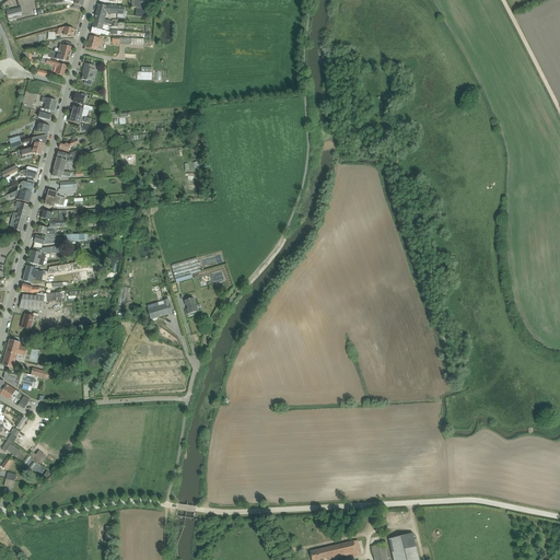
[(8,12),(10,21),(24,18),(22,9),(8,12)]
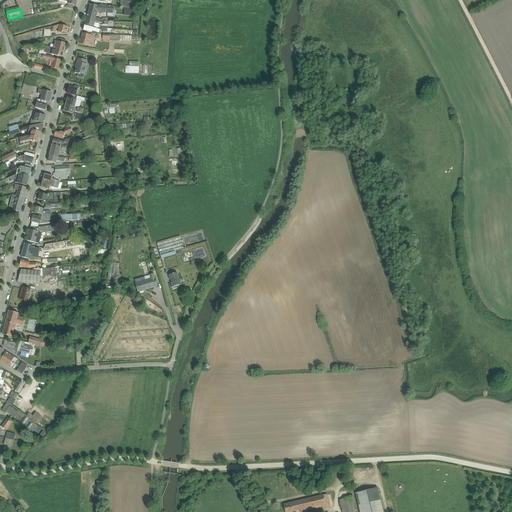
[(85,24),(94,27),(96,21),(86,19),(85,24)]
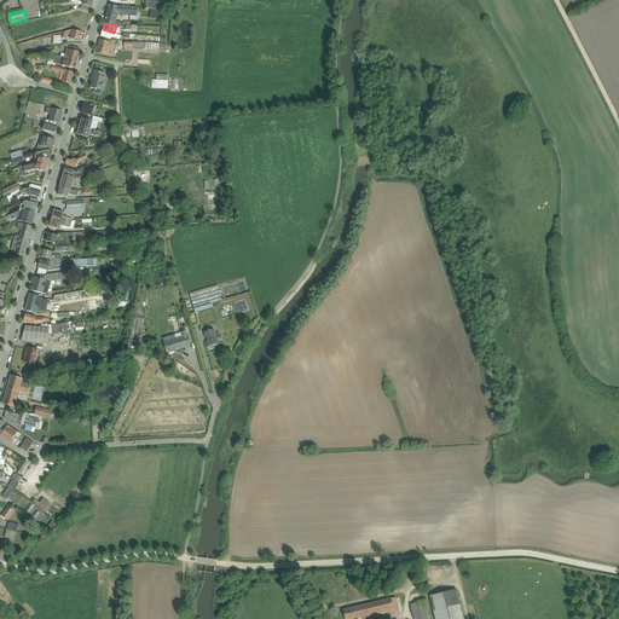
[(81,41),(84,33),(73,30),(70,39),(81,41)]
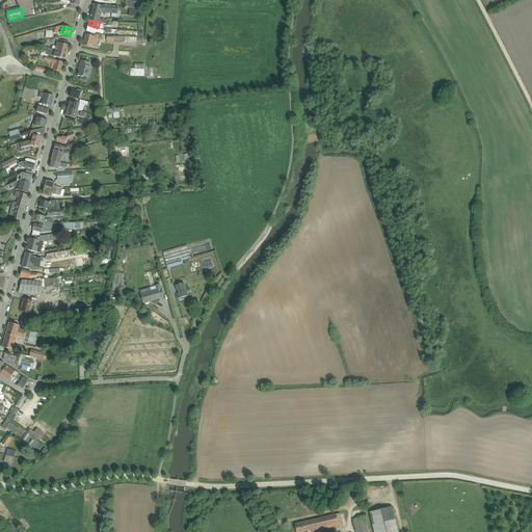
[(82,46),(92,48),(95,36),(85,34),(82,46)]
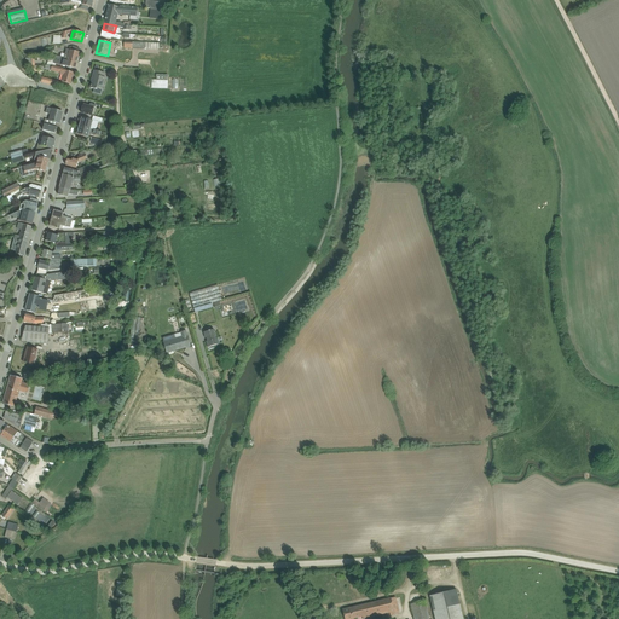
[(67,48),(64,58),(77,62),(80,52),(67,48)]
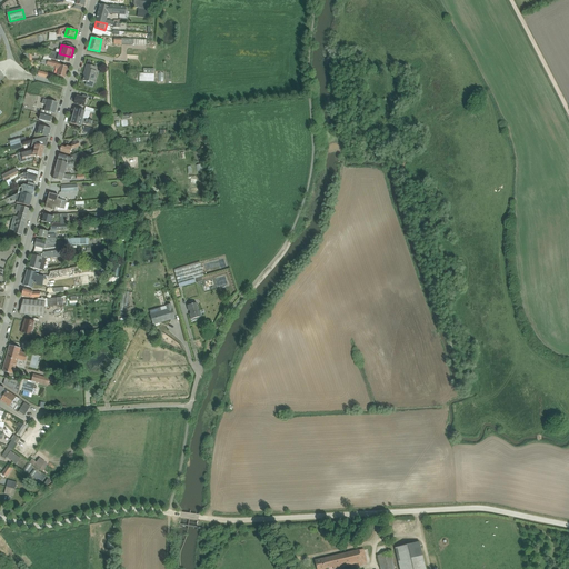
[(57,60),(70,63),(71,57),(59,53),(57,60)]
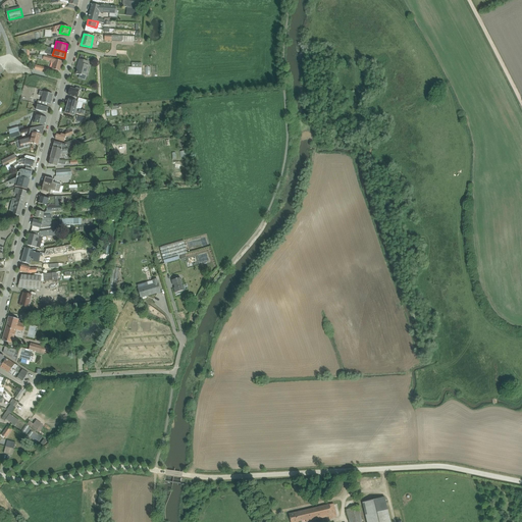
[(52,69),(60,71),(63,61),(54,59),(52,69)]
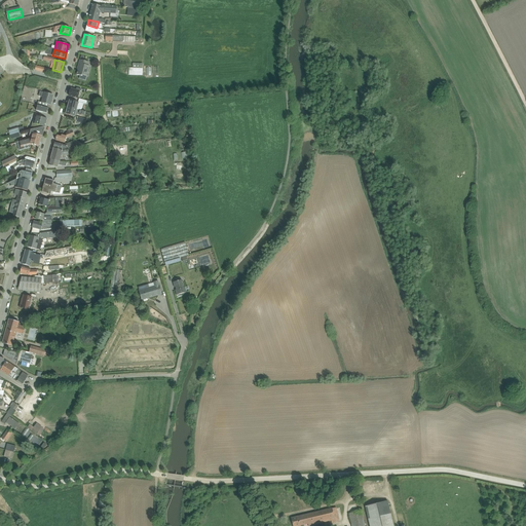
[(76,75),(87,77),(90,63),(79,60),(76,75)]
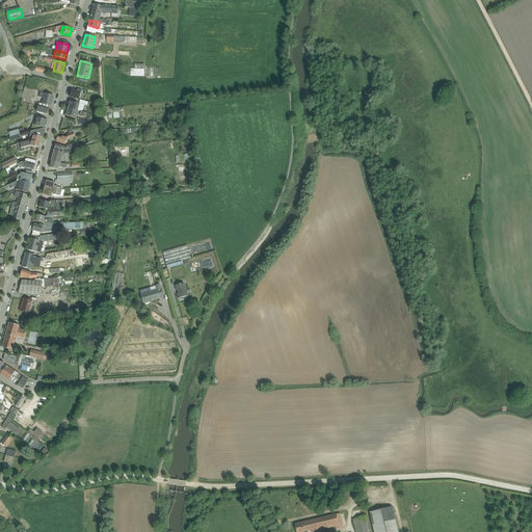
[(70,98),(79,100),(82,92),(73,89),(70,98)]
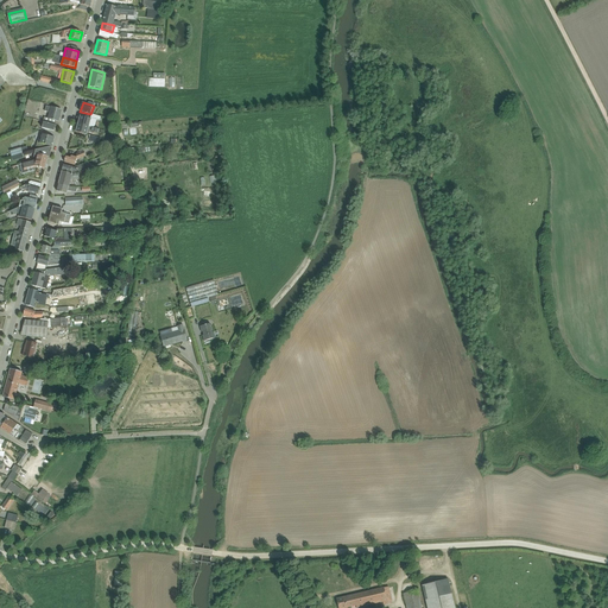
[(48,119),(59,121),(63,111),(51,107),(48,119)]
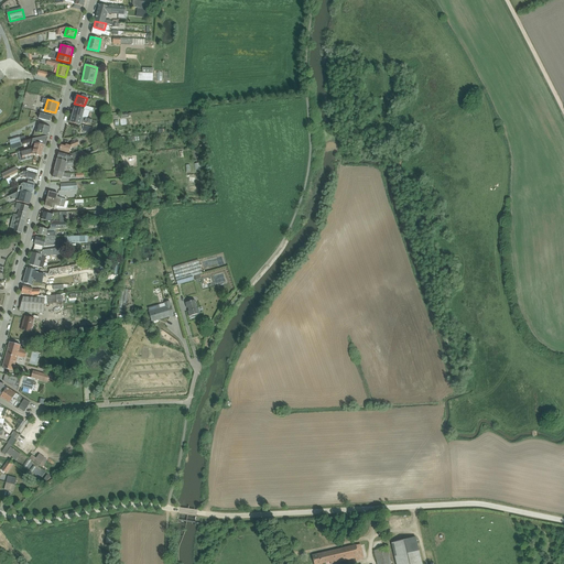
[(75,108),(73,115),(83,118),(85,111),(75,108)]
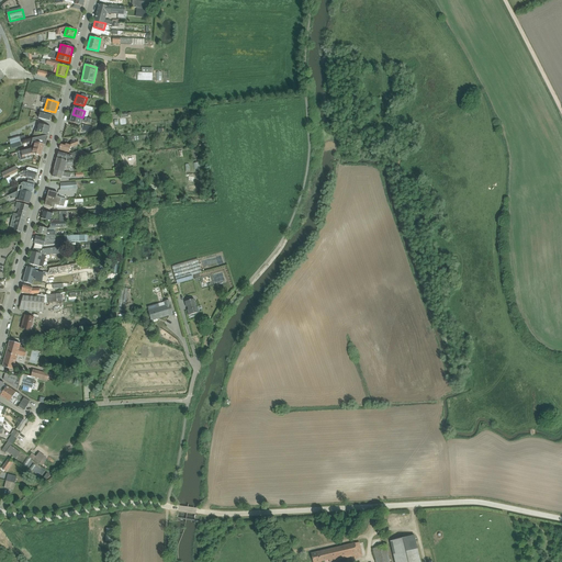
[(40,117),(51,122),(53,116),(41,112),(40,117)]
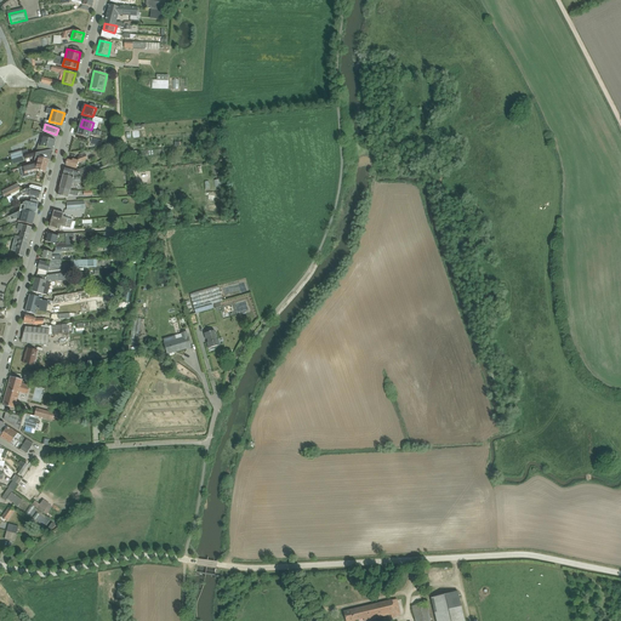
[(78,135),(89,138),(91,130),(80,126),(78,135)]
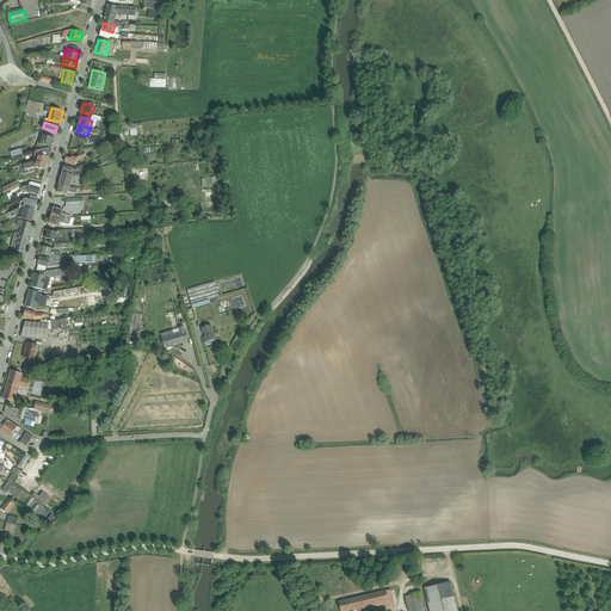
[(39,143),(53,148),(55,140),(42,135),(39,143)]
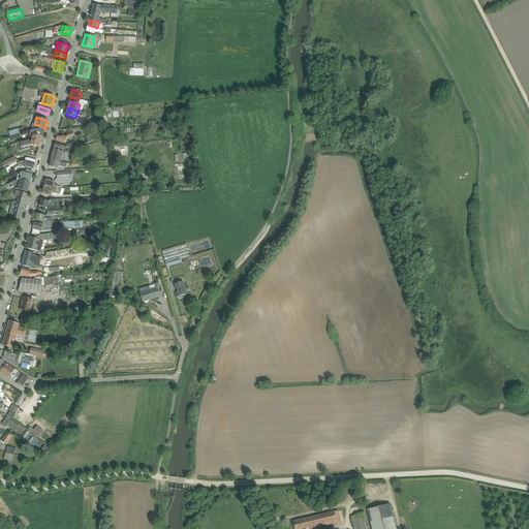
[(56,142),(65,144),(67,137),(58,134),(56,142)]
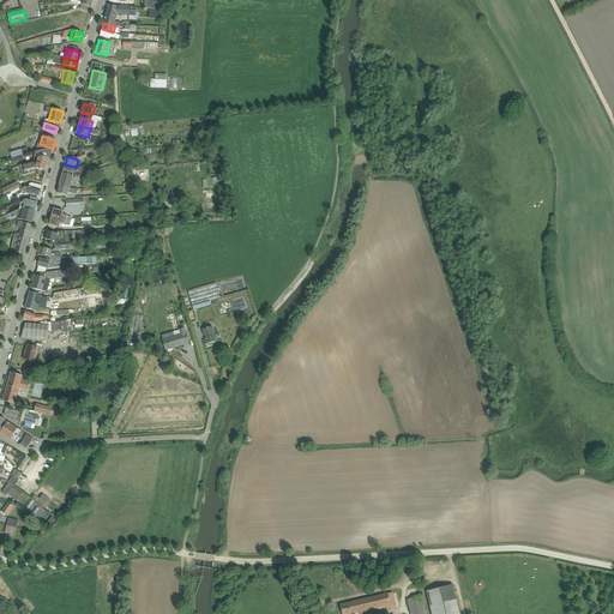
[(36,168),(46,172),(48,164),(37,161),(36,168)]
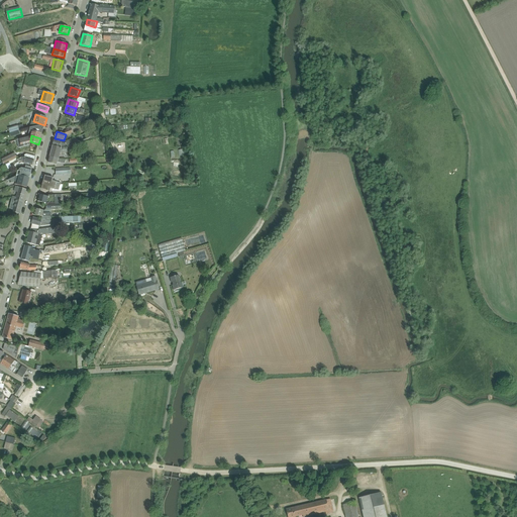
[(54,145),(62,148),(64,142),(55,139),(54,145)]
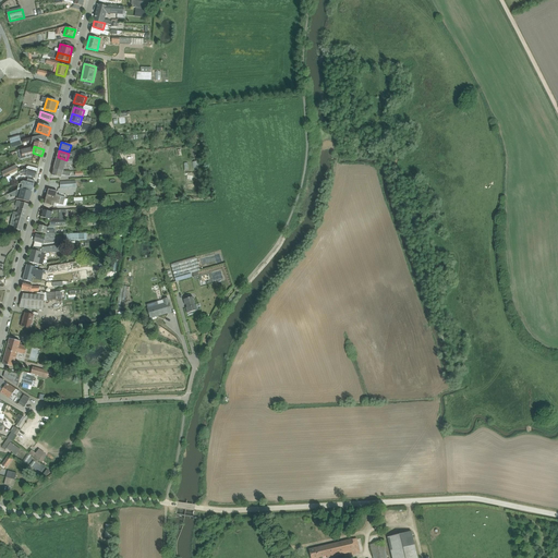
[(58,157),(55,169),(63,171),(67,160),(58,157)]
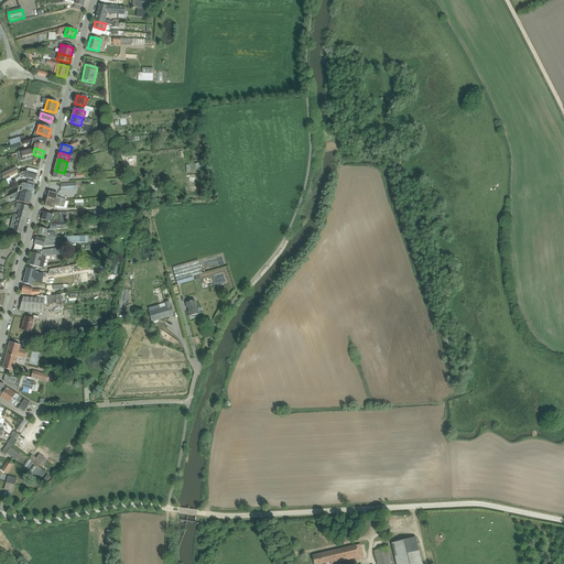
[(2,167),(6,173),(20,166),(18,161),(2,167)]
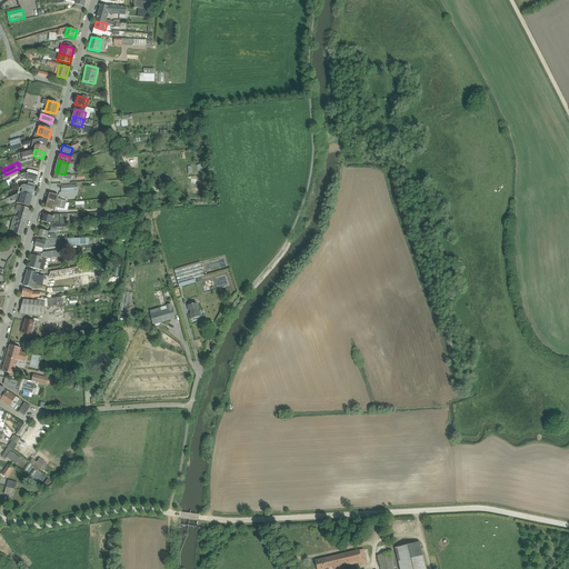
[(13,177),(21,175),(20,171),(8,173),(10,181),(15,180),(13,177)]
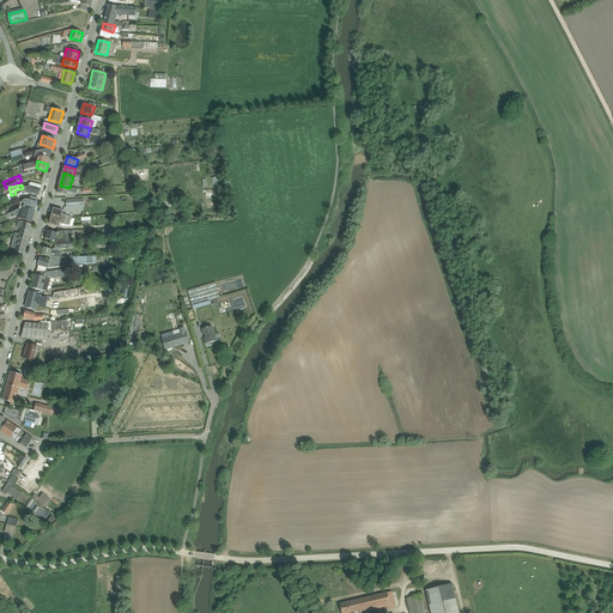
[(58,193),(67,195),(70,188),(60,186),(58,193)]
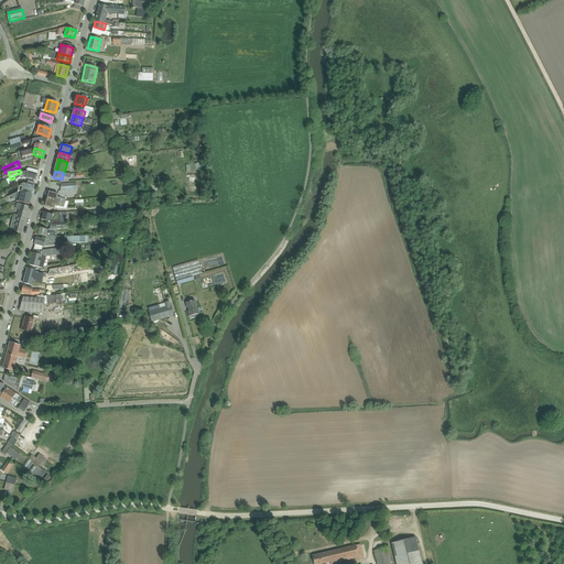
[(23,184),(21,191),(33,194),(35,186),(23,184)]
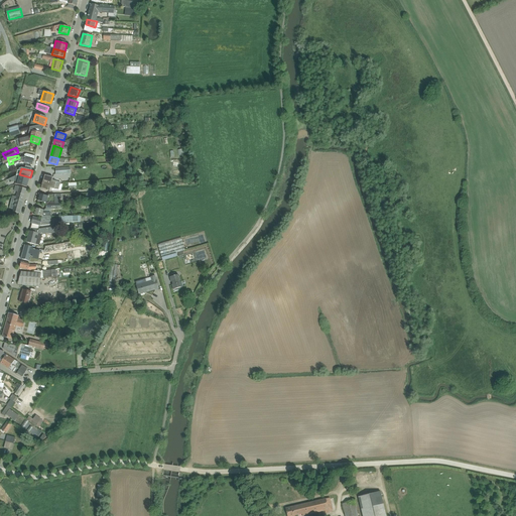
[(17,184),(27,187),(30,177),(19,174),(17,184)]
